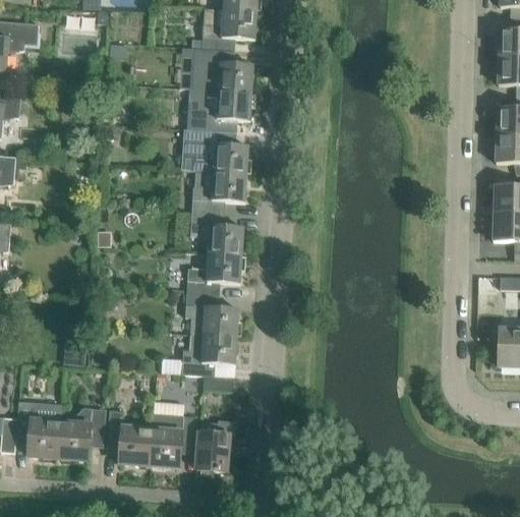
[(215,0),(214,8),(204,7),(204,8),(255,11),(256,0),(215,0)]
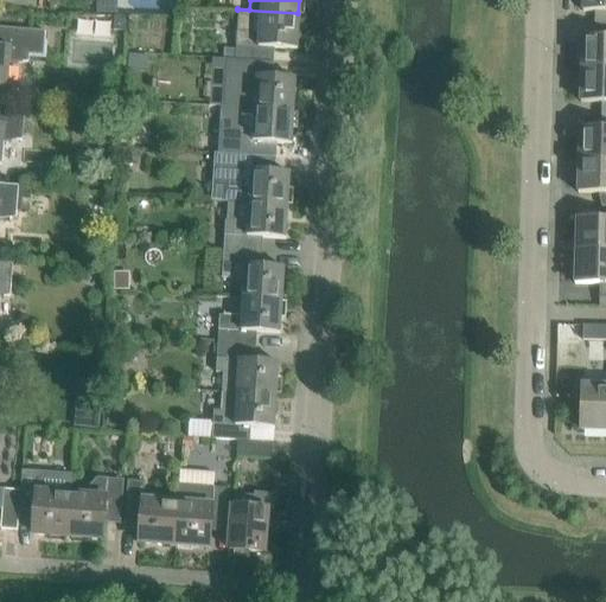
[(234,46),(225,45),(225,56),(262,58),(263,44),(295,46),(298,13),(237,10),(235,29),(234,46)]
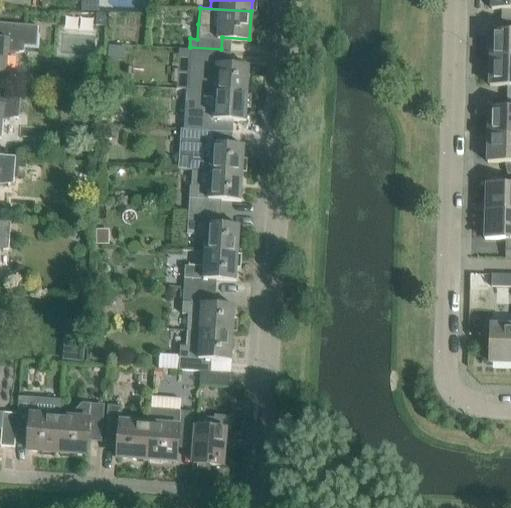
[(95,23),(107,24),(108,11),(95,10),(95,23)]
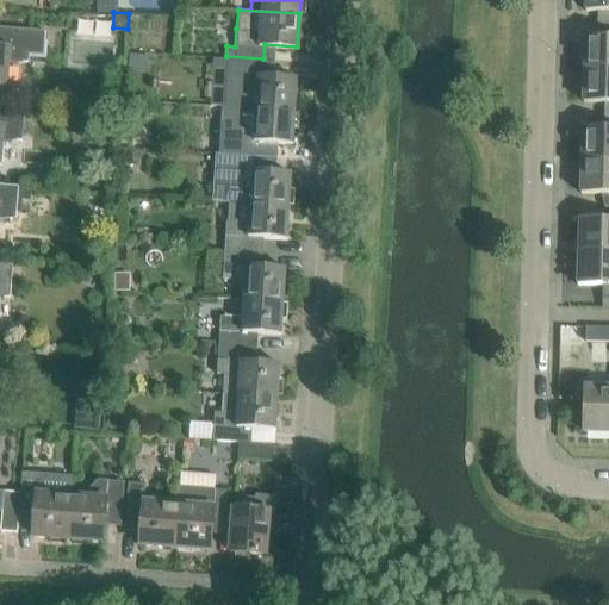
[(0,83),(6,85),(7,61),(28,58),(28,51),(43,52),(44,27),(30,26),(0,24),(0,83)]
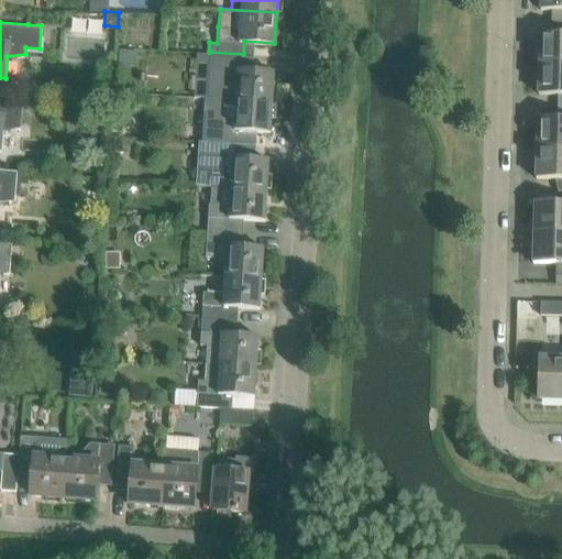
[(561,32),(538,32),(538,62),(561,62),(561,32)]
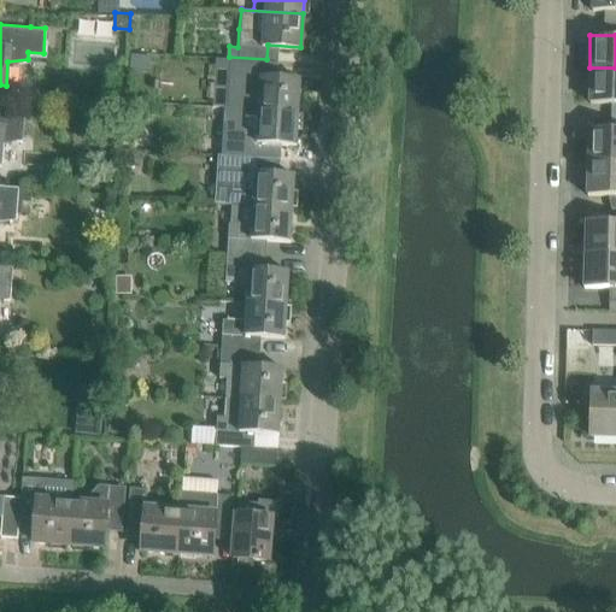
[(229,57),(227,105),(258,107),(297,110),(299,76),(265,74),(267,59),(229,57)]
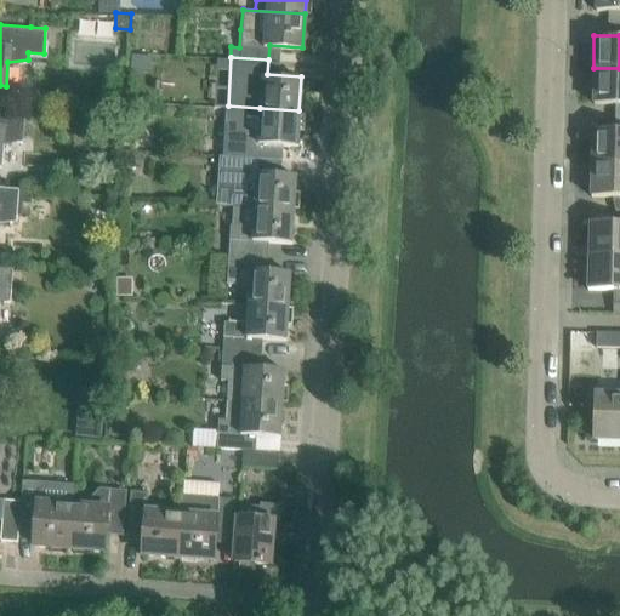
[(619,68),(593,68),(592,101),(614,101),(619,101),(619,68)]
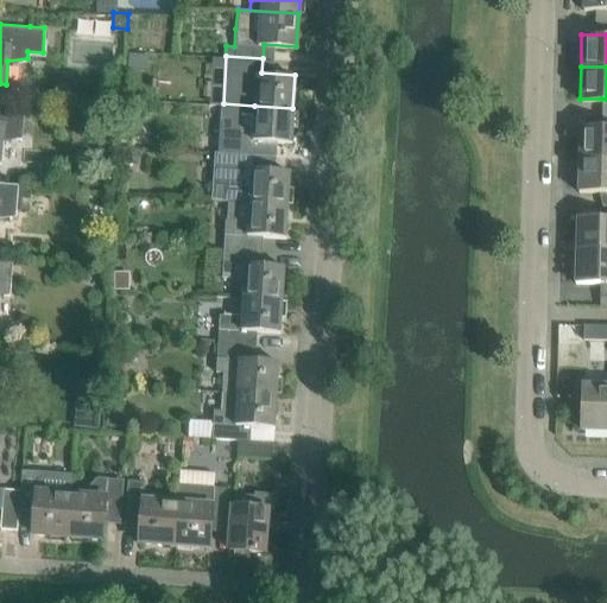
[(0,162),(1,139),(20,137),(23,105),(0,102),(0,162)]
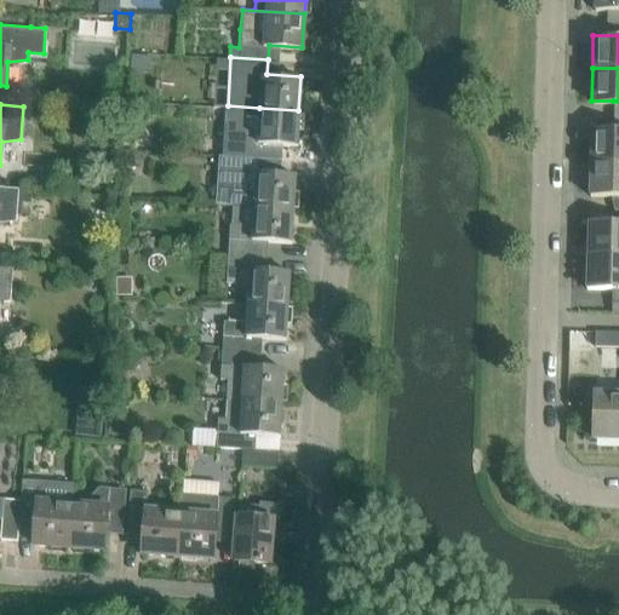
[(263,142),(297,144),(298,110),(259,108),(258,127),(234,125),(233,155),(262,156),(263,142)]
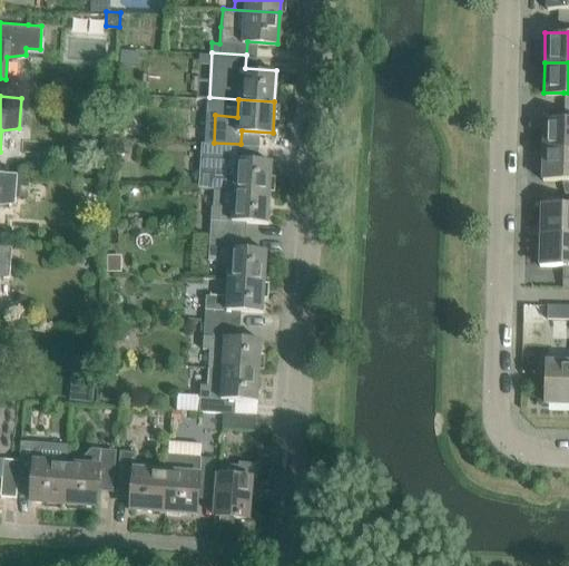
[(568,118),(542,117),(542,148),(568,148),(568,118)]
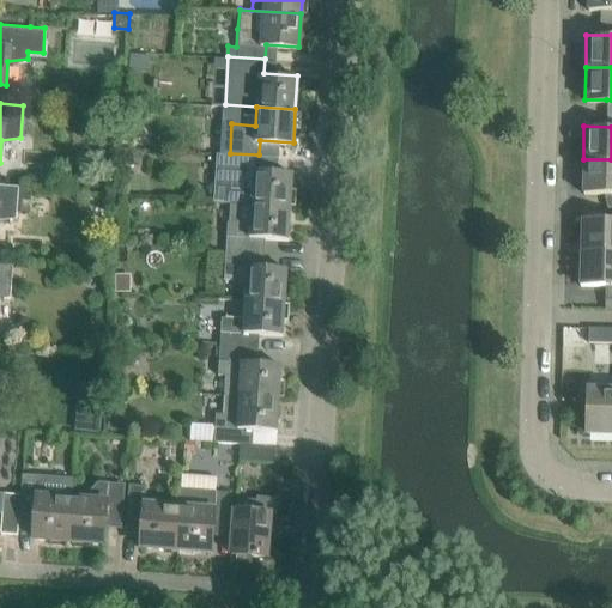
[(258,169),(259,154),(230,153),(216,152),(212,200),(229,201),(289,205),(291,171),(258,169)]
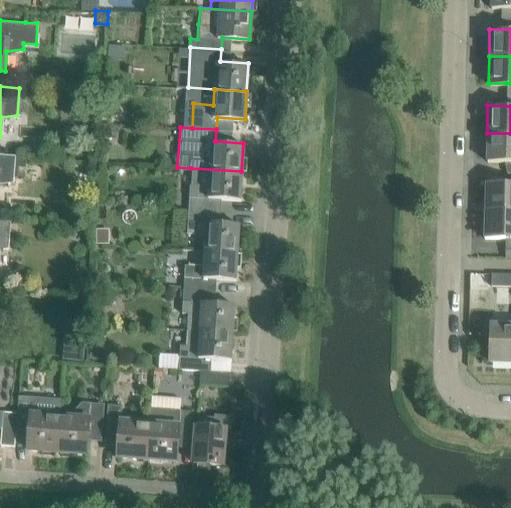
[(510,171),(510,133),(487,133),(486,159),(510,160),(510,171)]
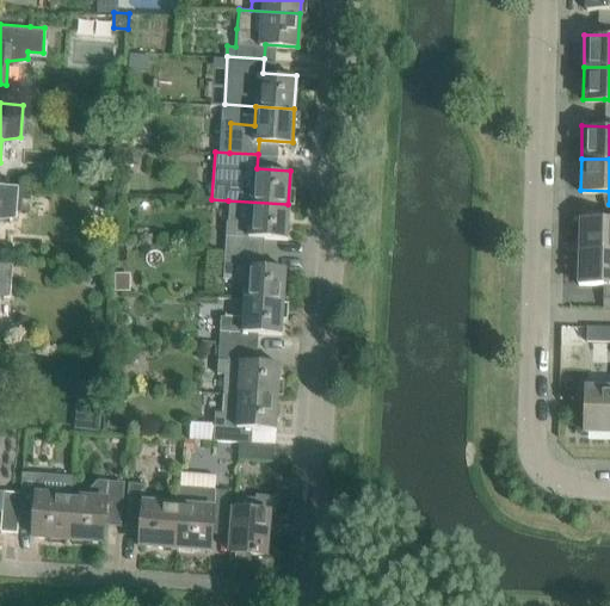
[(0,217),(14,216),(17,184),(0,181),(0,217)]
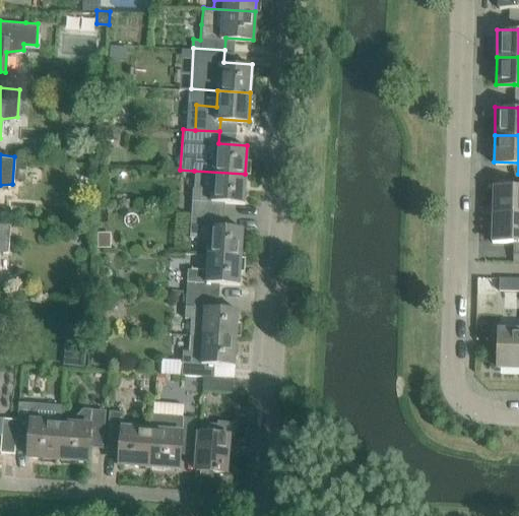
[(215,200),(244,202),(245,174),(194,171),(193,186),(192,186),(190,211),(214,212),(215,200)]
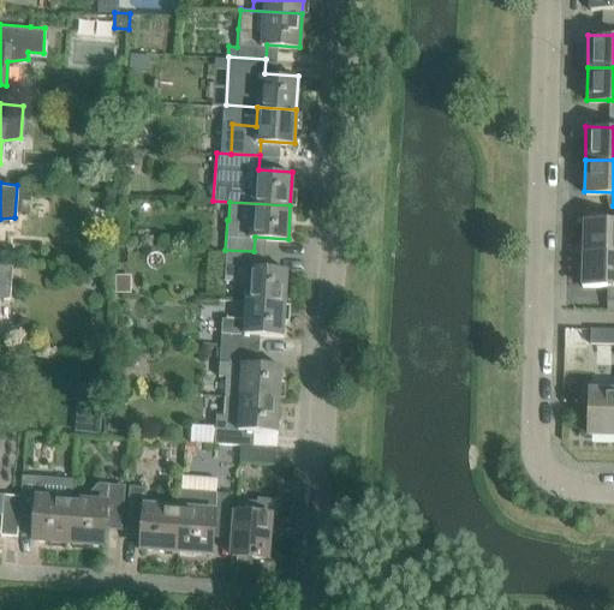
[(582,250),(582,251),(613,251),(613,205),(613,220),(583,219),(582,250)]
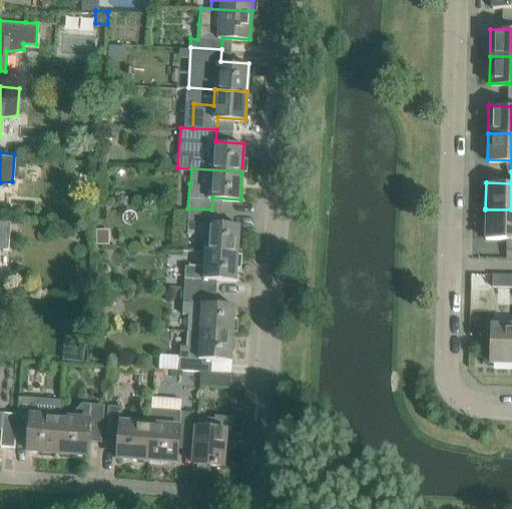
[(238,223),(211,221),(211,209),(187,208),(186,231),(205,233),(204,249),(236,251),(238,223)]
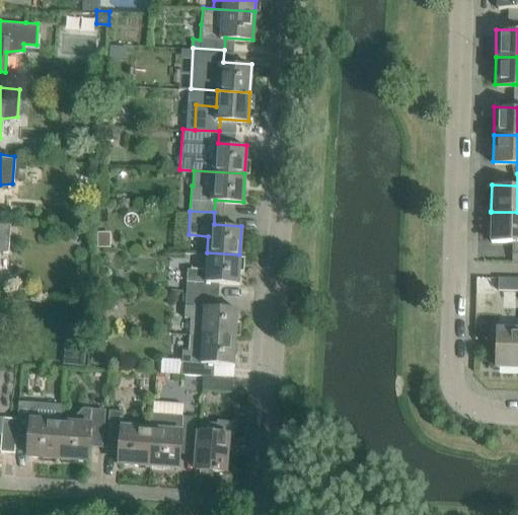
[(517,212),(491,212),(490,239),(511,240),(516,240),(516,251),(511,251),(511,259),(517,259),(517,212)]
